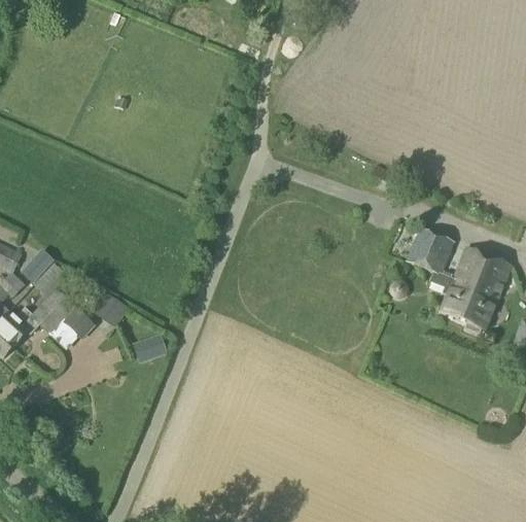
[(453,279),(440,275),(453,243),(418,229),(405,262),(432,272),(428,282),(443,287),(441,292),(446,296),(440,313),(485,331),(510,267),(465,249),(453,279)]
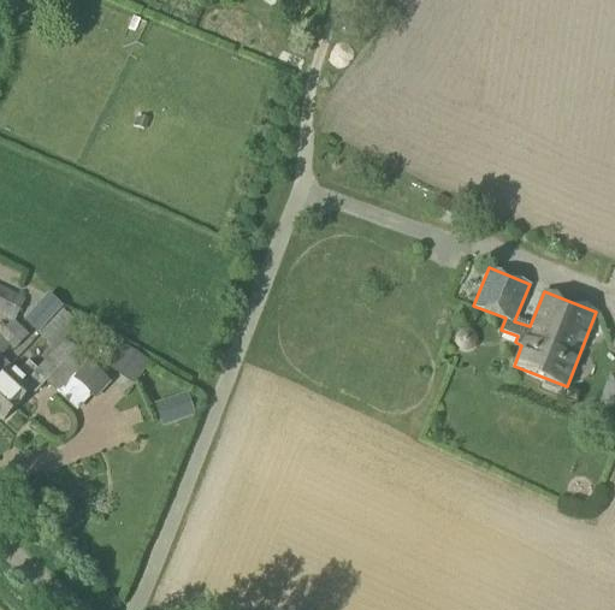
[(0,312),(15,319),(27,295),(0,282),(0,312)]
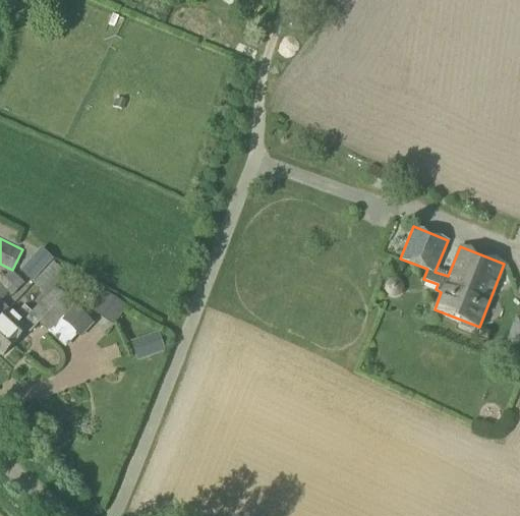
[(0,353),(0,354),(24,328),(25,327),(29,331),(38,323),(47,331),(71,305),(53,287),(66,273),(54,261),(34,281),(47,294),(30,311),(23,304),(14,314),(6,307),(1,312),(3,314),(0,318),(0,353)]
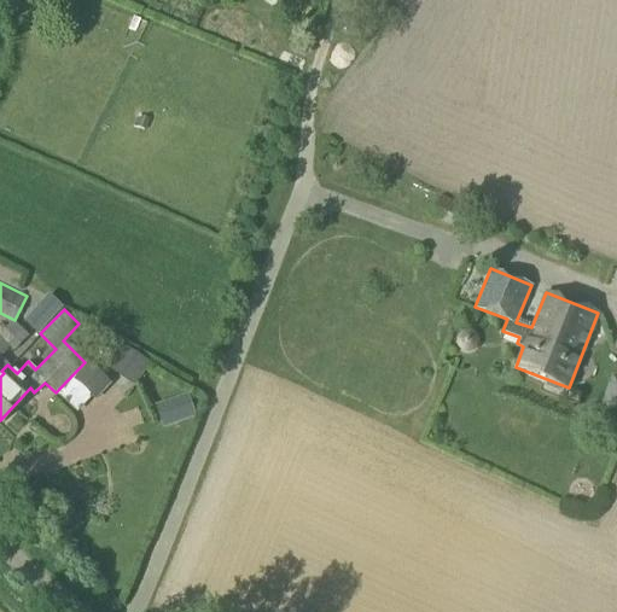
[(1,371),(7,365),(0,357),(0,354),(10,344),(13,349),(21,341),(6,326),(0,332),(0,377),(4,373),(1,371)]
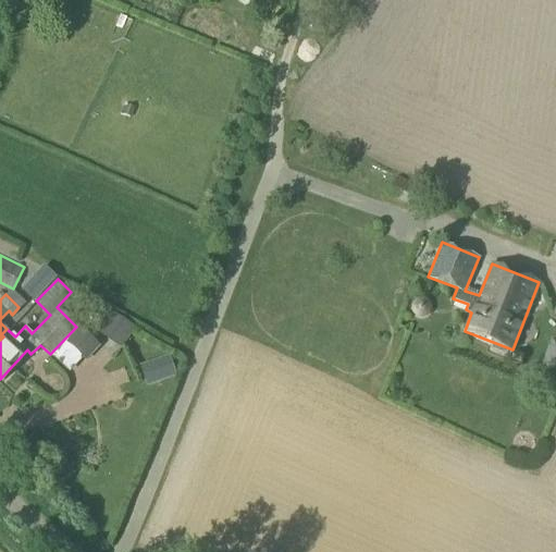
[(135,323),(111,308),(98,330),(122,345),(135,323)]
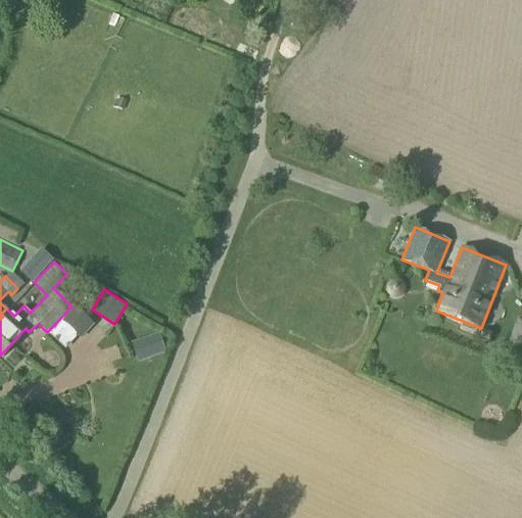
[(521,316),(519,315),(510,338),(521,342),(521,289),(520,294),(521,294),(521,316)]
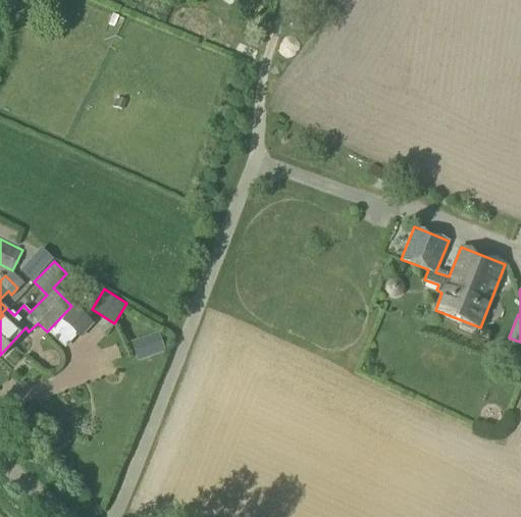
[(82,337),(96,321),(76,303),(62,318),(82,337)]
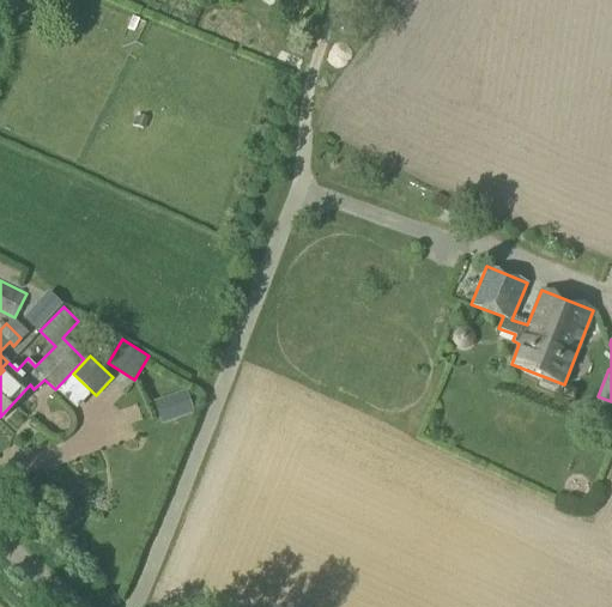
[(163,420),(194,410),(187,388),(156,399),(163,420)]
